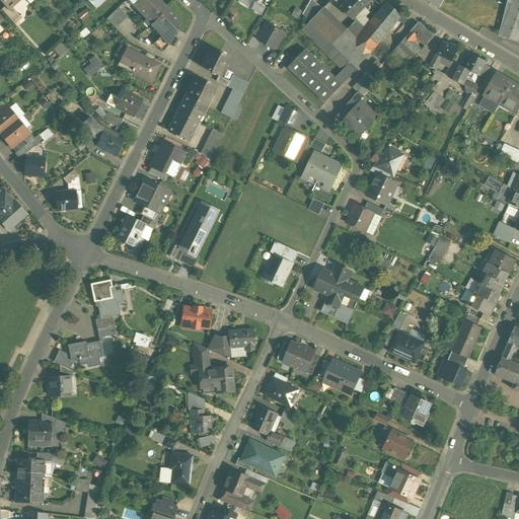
[(18,0),(0,0),(5,6),(8,9),(11,7),(18,0)]
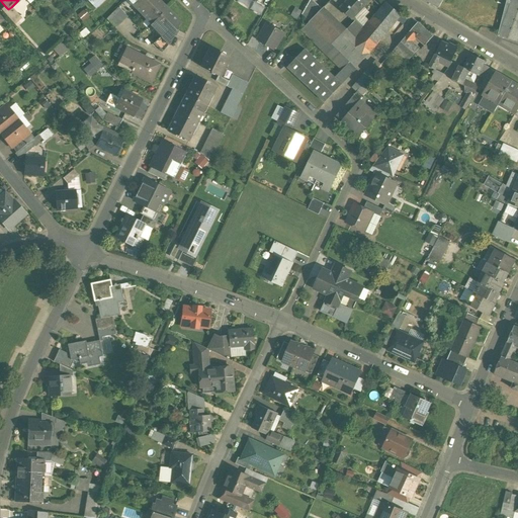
[(126,0),(151,24),(166,9),(157,0),(126,0)]
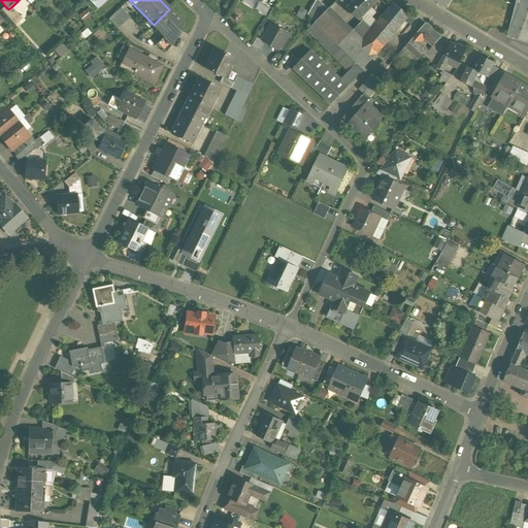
[(328,9),(319,0),(316,0),(308,14),(317,23),(325,14),(324,13),(328,9)]
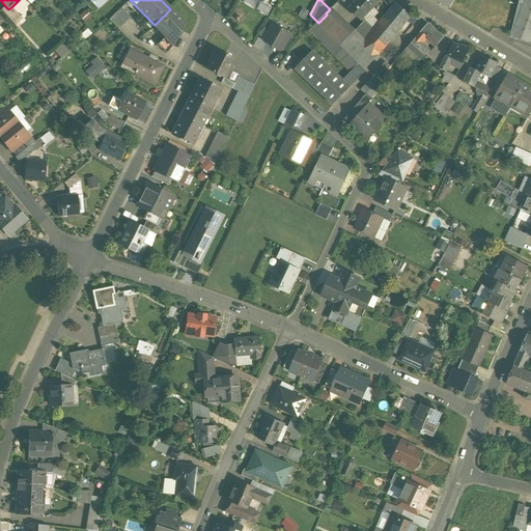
[(357,0),(355,2),(350,8),(359,18),(363,14),(365,16),(381,0),(357,0)]
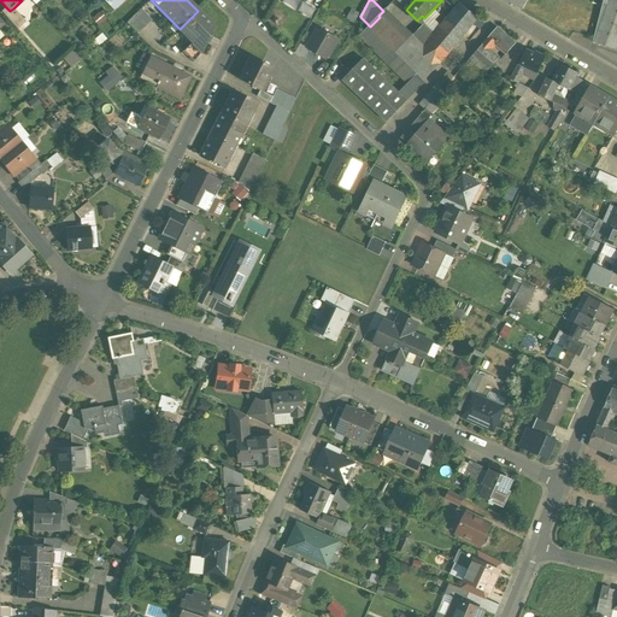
[(523,0),(506,0),(522,10),(527,3),(523,0)]
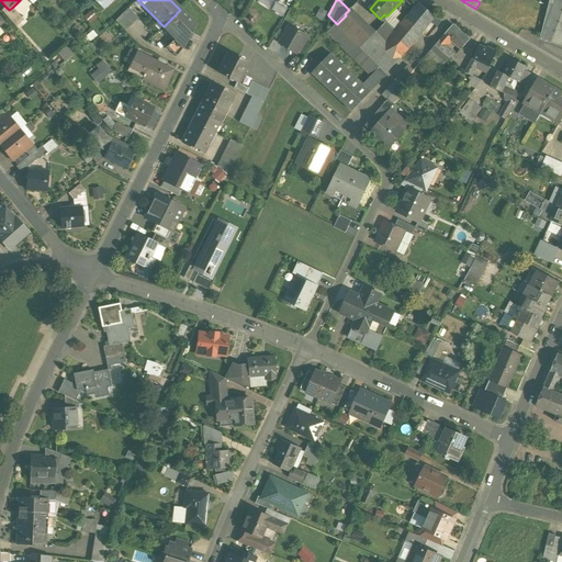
[(551,0),(550,0),(540,37),(561,46),(561,44),(561,0),(553,0),(551,0)]
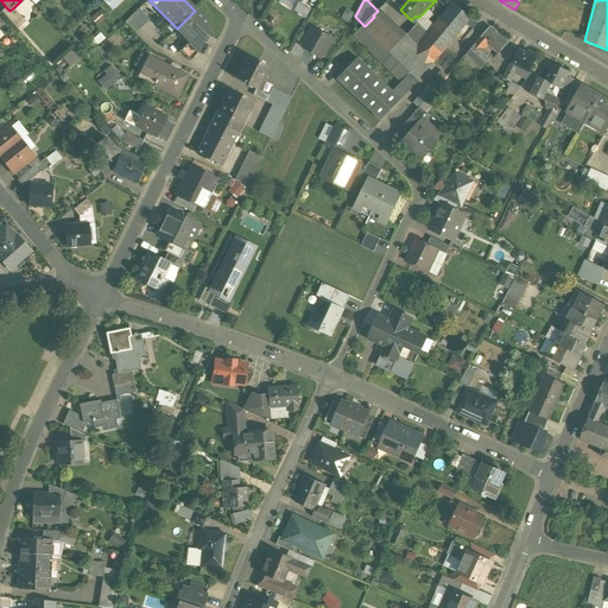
[(449,11),(447,10),(443,14),(444,16),(439,21),(456,36),(470,18),(454,5),(449,11)]
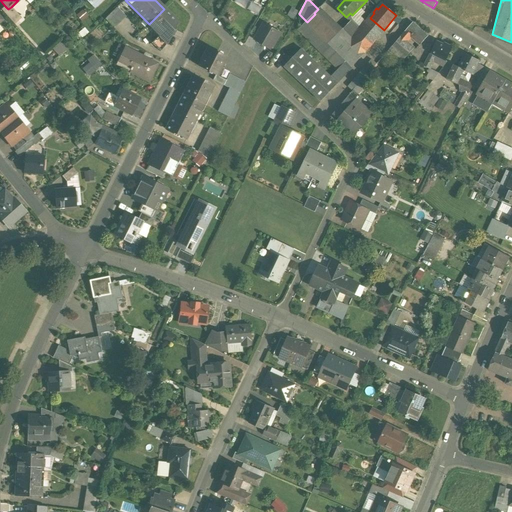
[(21,18),(11,7),(8,9),(5,6),(1,10),(14,25),(21,18)]
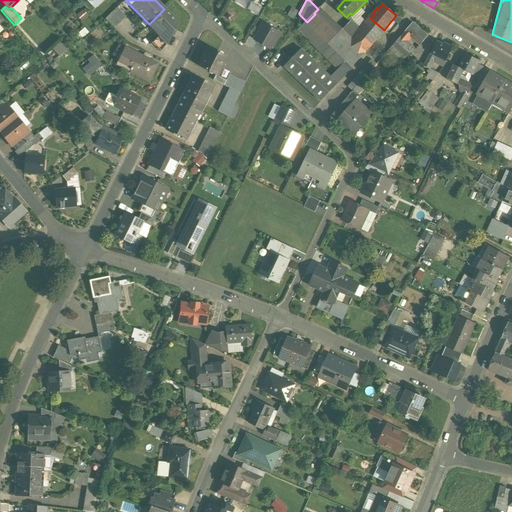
[(117,8),(105,19),(113,28),(125,16),(117,8)]
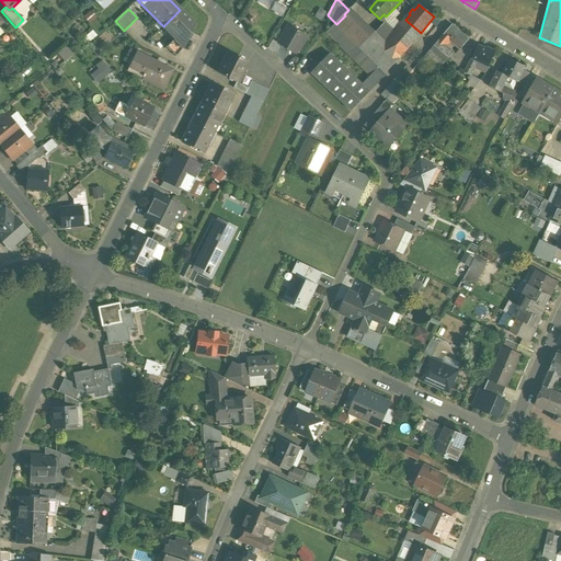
[(163,26),(162,27),(182,48),(183,48),(187,39),(189,41),(192,34),(191,33),(194,25),(180,10),(163,26)]
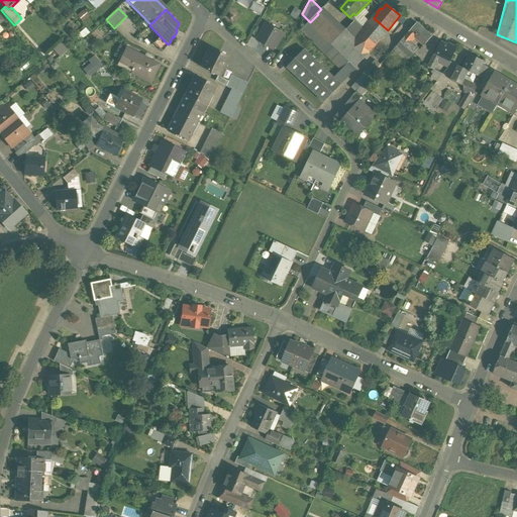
[(368,55),(322,10),(318,14),(310,22),(349,62),(356,68),(368,55)]
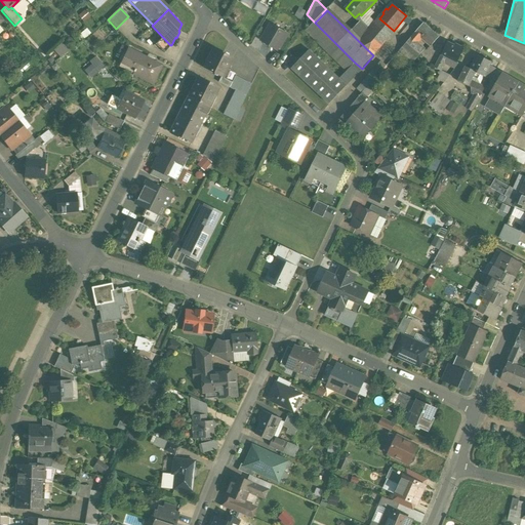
[(406,15),(394,31),(400,36),(412,21),(406,15)]
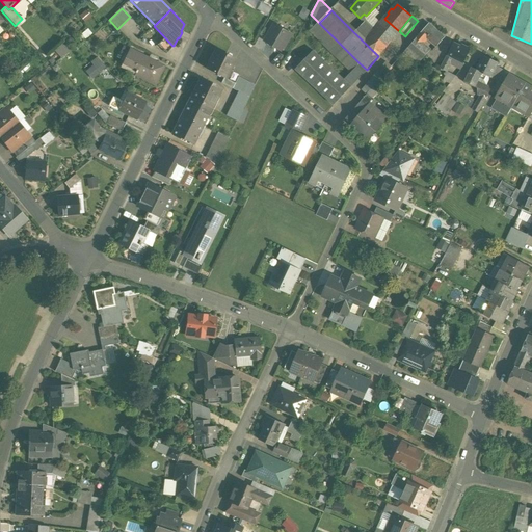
[(399,31),(384,19),(370,36),(384,49),(399,31)]
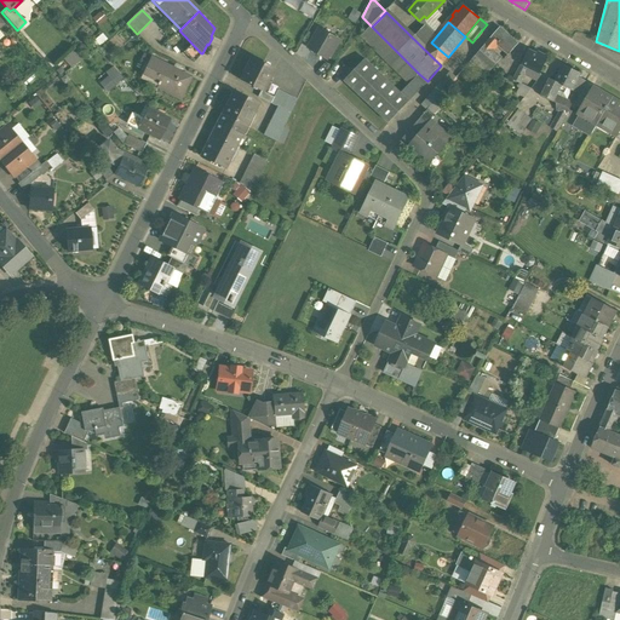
[(419,74),(372,27),(361,36),(411,85),(419,74)]
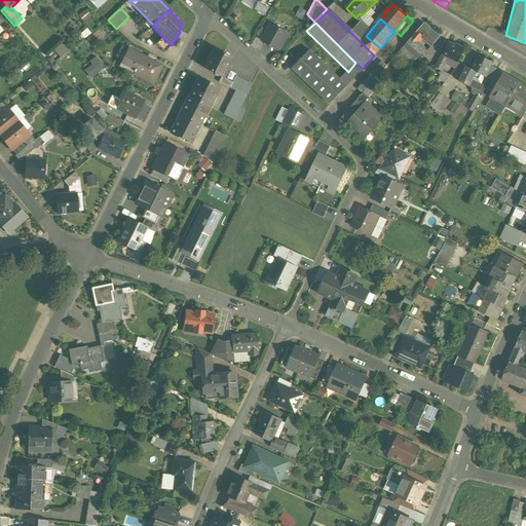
[(289,34),(271,24),(262,41),(278,51),(285,41),(289,34)]
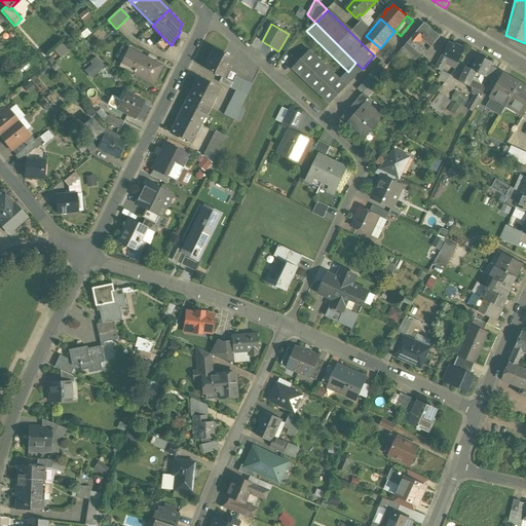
[(423,24),(415,33),(421,38),(431,46),(440,37),(423,24)]
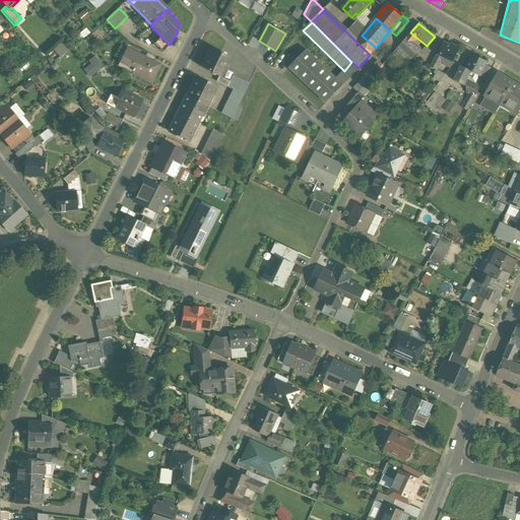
[(416,38),(410,33),(406,37),(412,42),(416,38)]
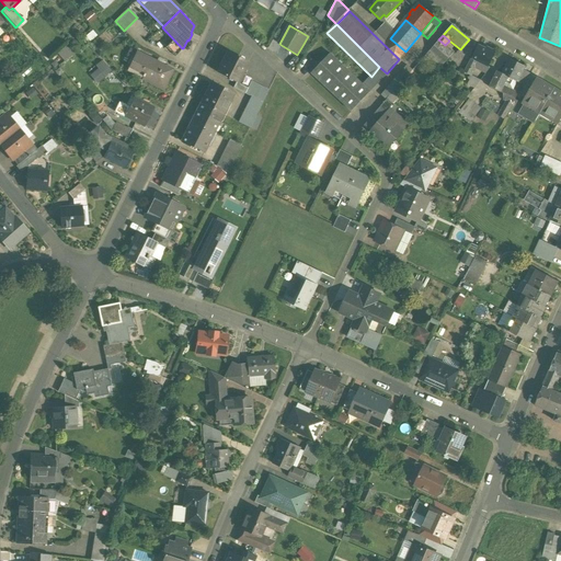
[(174,39),(165,48),(175,57),(182,48),(174,39)]
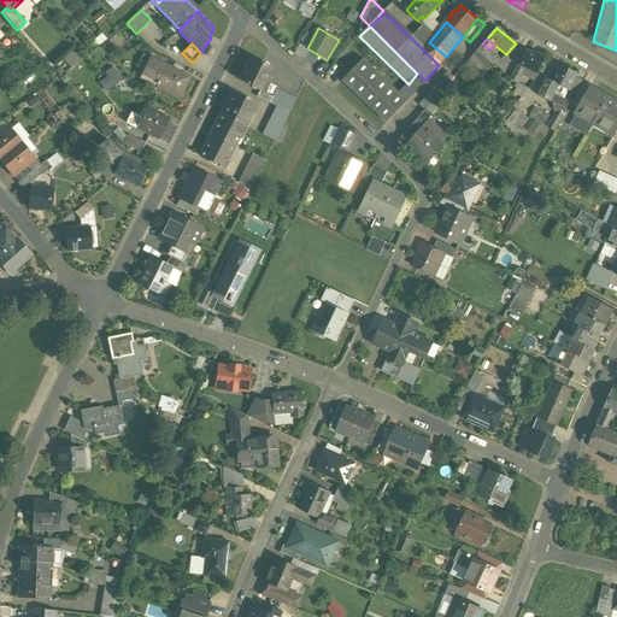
[(489,50),(482,43),(472,56),(479,60),(489,70),(499,58),(489,50)]
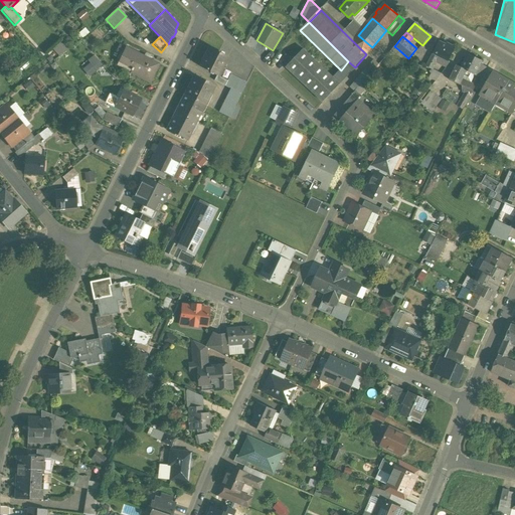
[(62,40),(54,49),(60,55),(68,47),(62,40)]
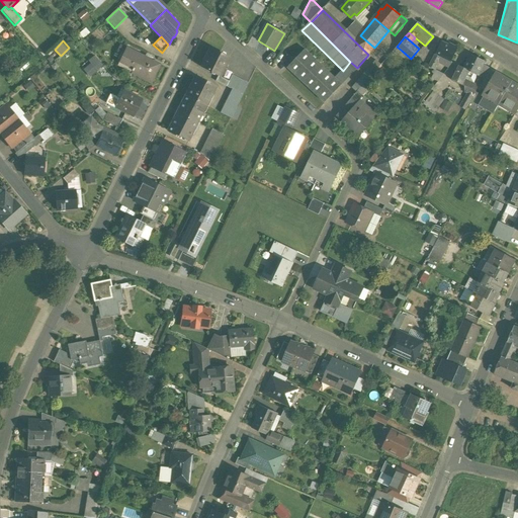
[(285,44),(280,40),(274,51),(279,53),(285,44)]
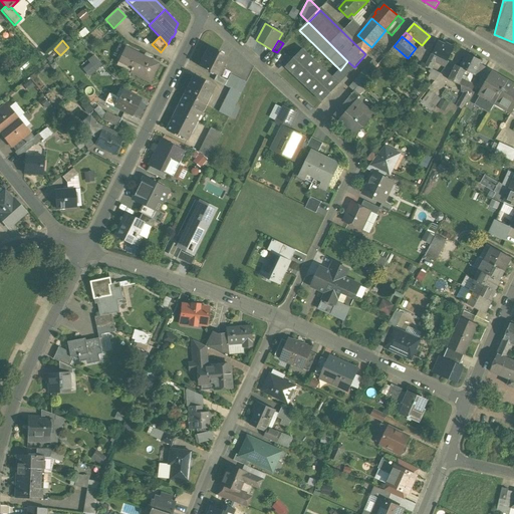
[(446,45),(439,42),(433,54),(437,56),(447,61),(454,48),(447,44),(446,45)]
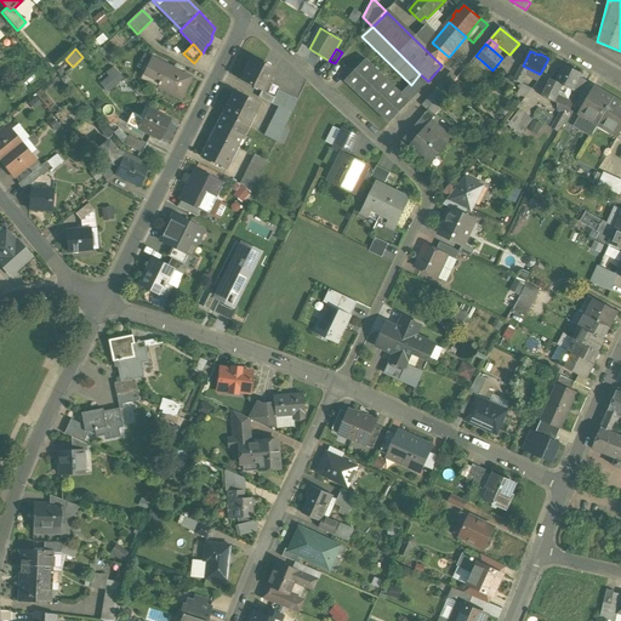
[(188,77),(152,58),(146,72),(161,79),(158,87),(181,100),(188,84),(186,83),(188,77)]
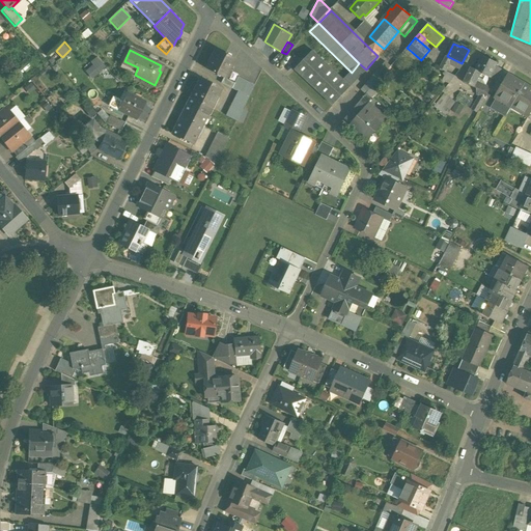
[(234,60),(214,50),(204,68),(223,78),(225,79),(234,60)]
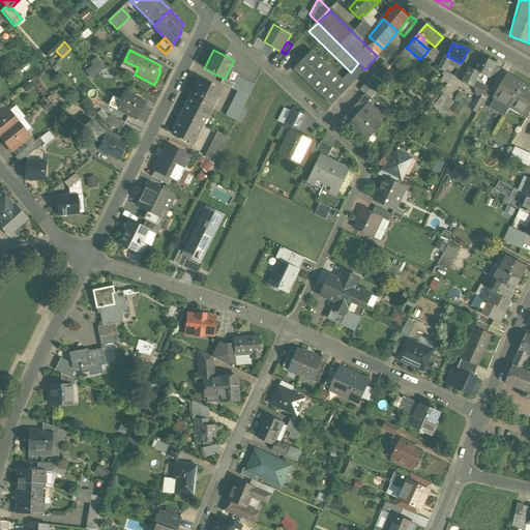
[(344,81),(312,51),(294,69),(332,106),(350,86),(344,81)]
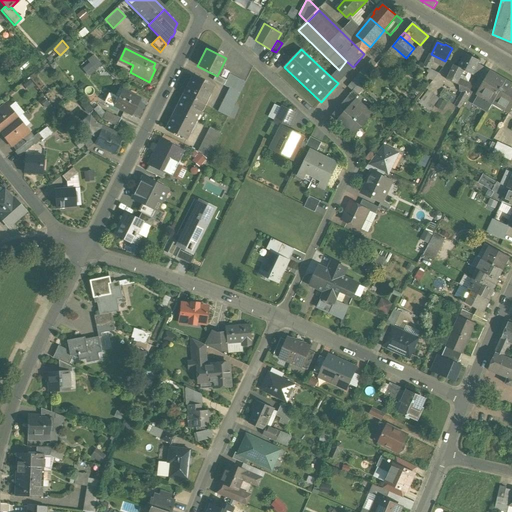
[(406,58),(397,50),(395,53),(403,61),(406,58)]
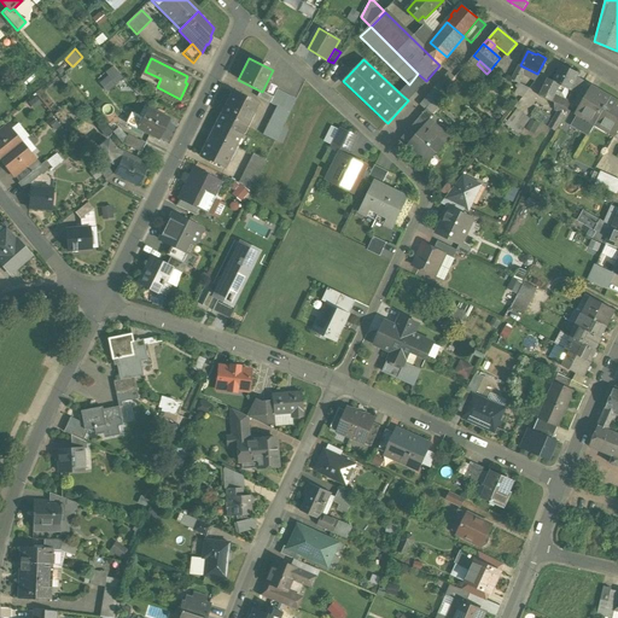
[(520,65),(512,80),(517,83),(525,68),(520,65)]
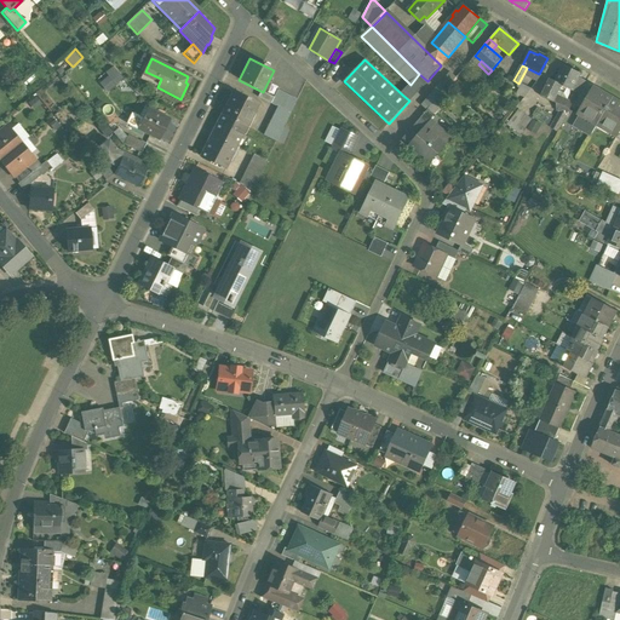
[(580,74),(563,65),(555,82),(563,87),(572,92),(578,79),(580,74)]
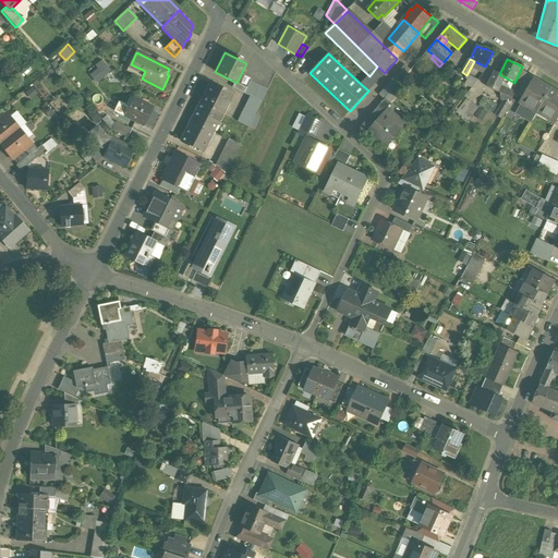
[(88,73),(97,82),(111,70),(104,60),(88,73)]
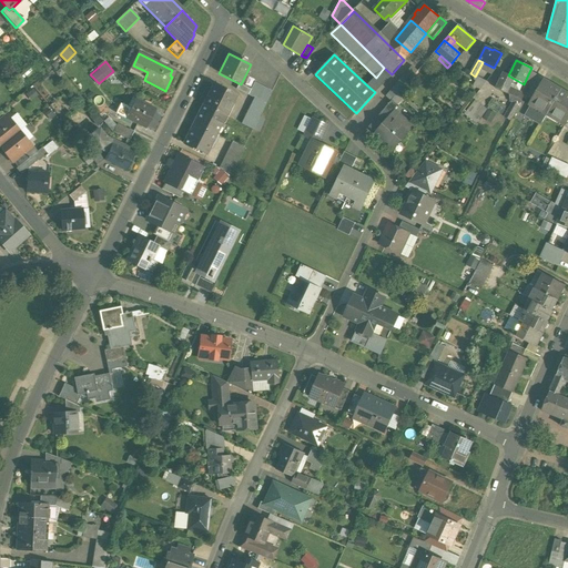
[(148,72),(133,66),(131,69),(131,70),(130,73),(144,80),(148,72)]
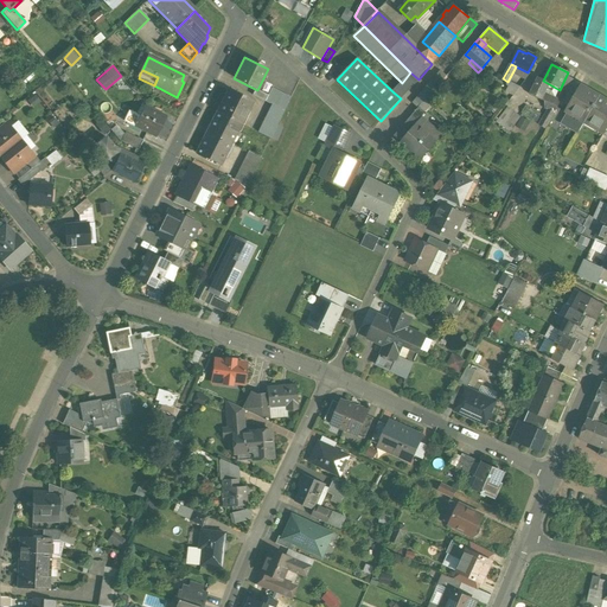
[(441,71),(432,82),(438,87),(446,76),(441,71)]
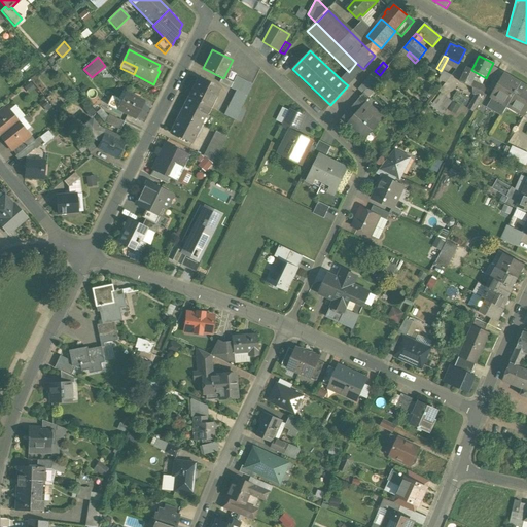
[(349,72),(342,80),(348,85),(363,69),(356,63),(349,72)]
